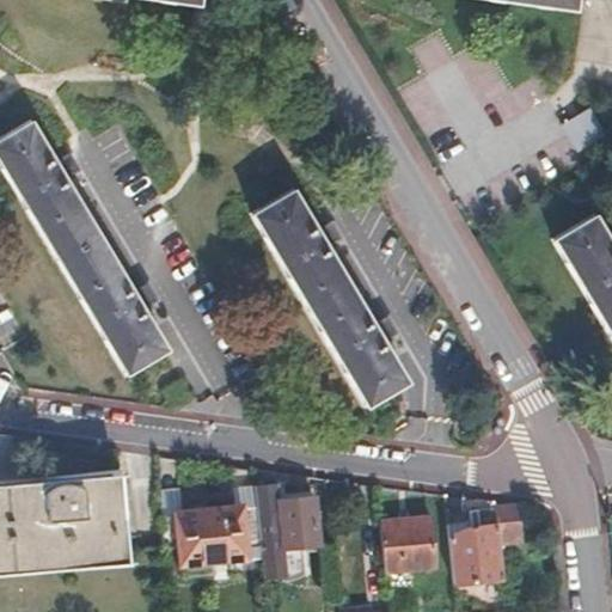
[(503,0),(573,10),(574,0),(503,0)]
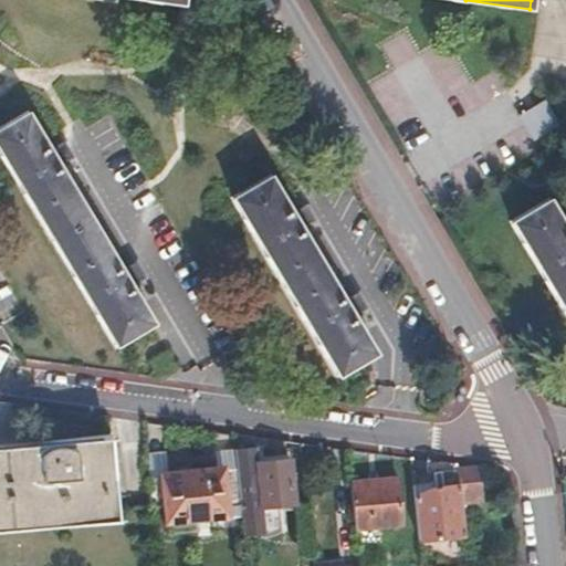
[(28,113),(0,128),(0,150),(113,344),(150,322),(127,283),(138,276),(130,262),(119,269),(59,166),(70,159),(61,144),(50,150),(28,113)]
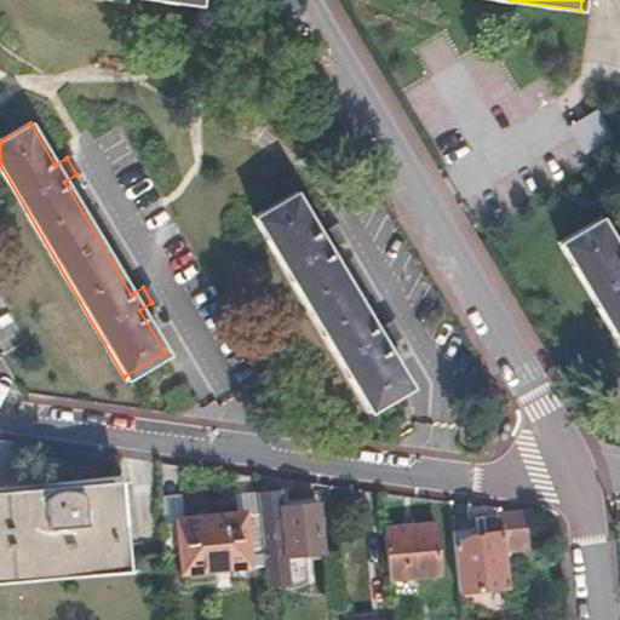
[(388,344),(400,337),(391,321),(379,329),(332,248),(344,241),(336,227),(323,234),(298,191),(257,216),(371,411),(412,386),(388,344)]
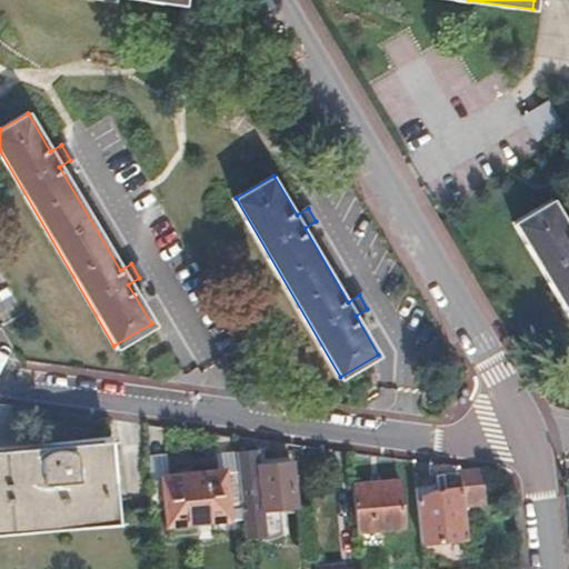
[(568,226),(553,200),(517,221),(568,310),(568,226)]
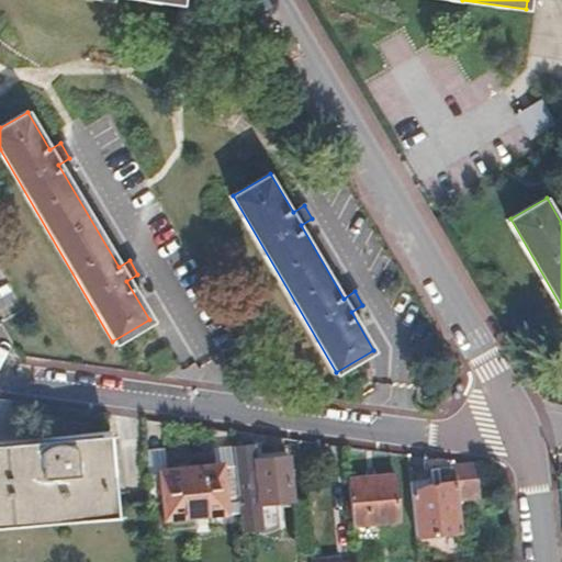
[(231,447),(229,438),(211,440),(213,468),(216,467),(232,465),(231,447)]
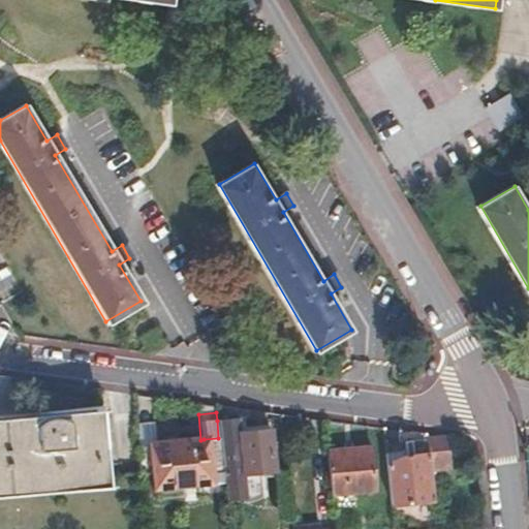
[(223,485),(227,528),(240,528),(238,499),(232,499),(230,474),(243,473),(239,434),(238,429),(237,418),(217,421),(218,438),(223,485)]
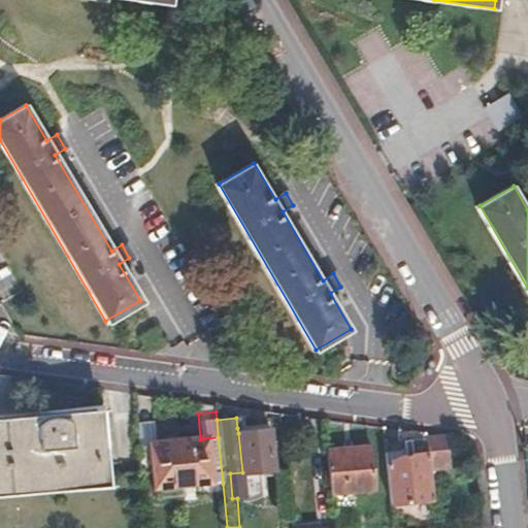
[(0,487),(5,487),(106,479),(101,419),(2,428),(0,428),(0,487)]
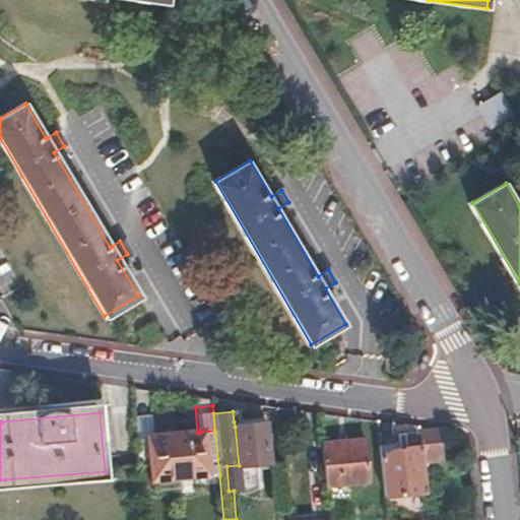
[(141,413),(130,414),(132,442),(144,441),(144,438),(141,413)]
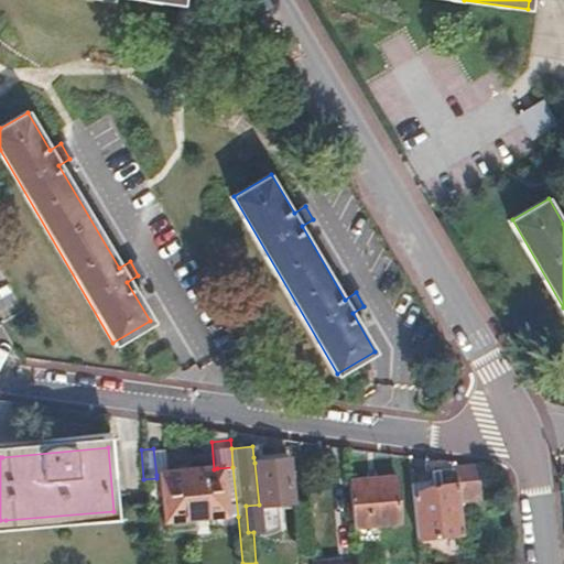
[(255,463),(285,459),(284,454),(253,457),(255,463)]
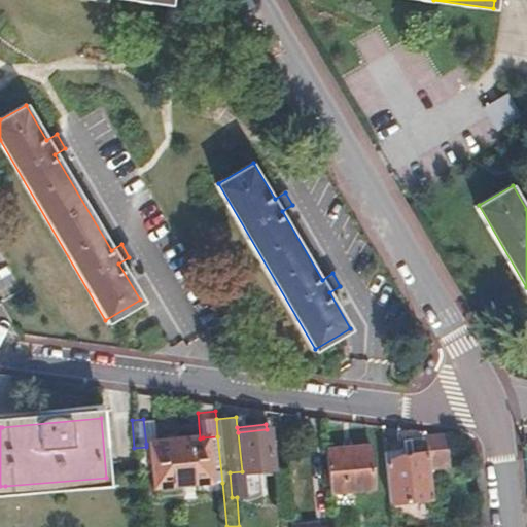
[(238,432),(242,471),(242,476),(272,471),(267,429),(238,432)]
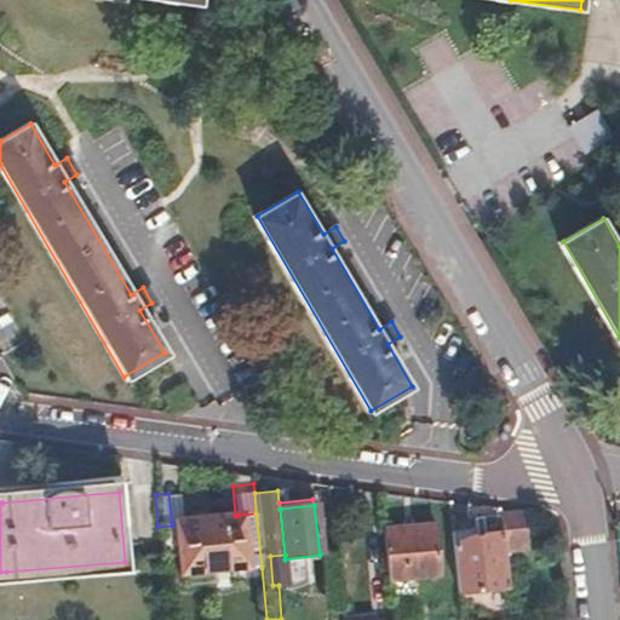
[(504,514),(504,516),(509,552),(532,550),(528,511),(504,514)]
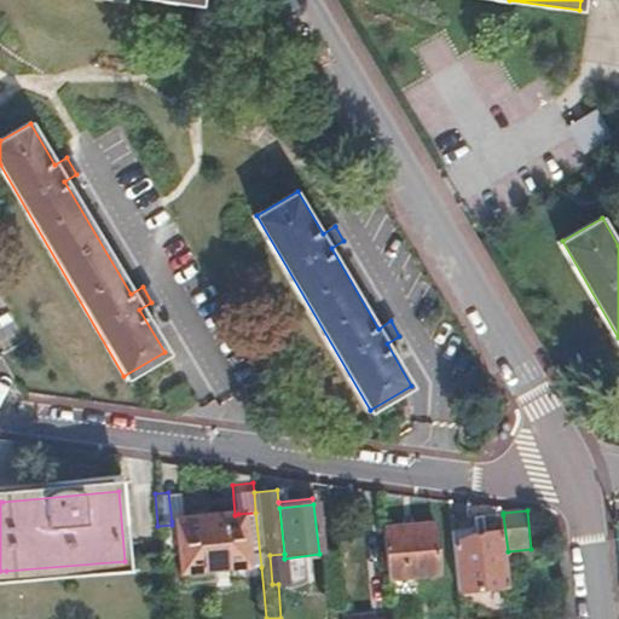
[(238,514),(246,570),(261,567),(255,513),(238,514)]
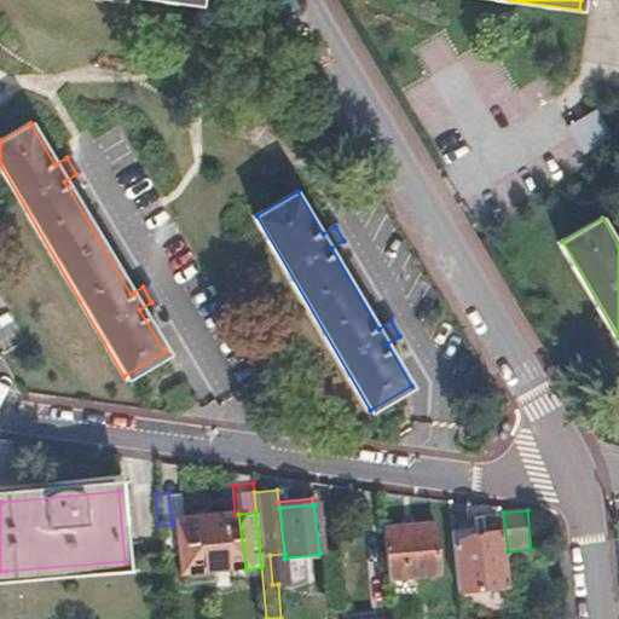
[(172,525),(157,526),(161,559),(175,557),(179,589),(210,585),(209,573),(246,570),(238,514),(235,515),(172,521),(172,525)]
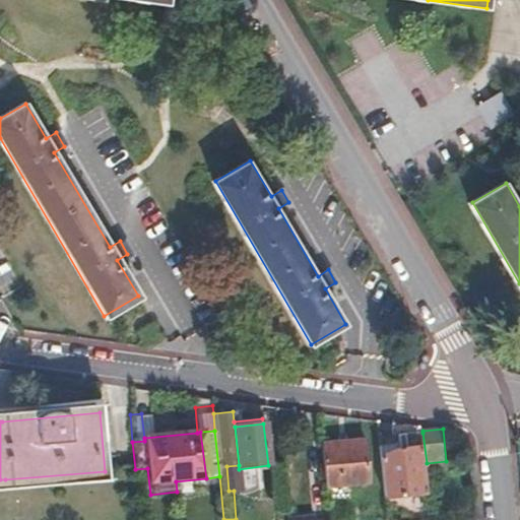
[(394,436),(381,438),(387,497),(430,493),(427,463),(423,433),(400,435),(401,448),(395,448),(394,436)]
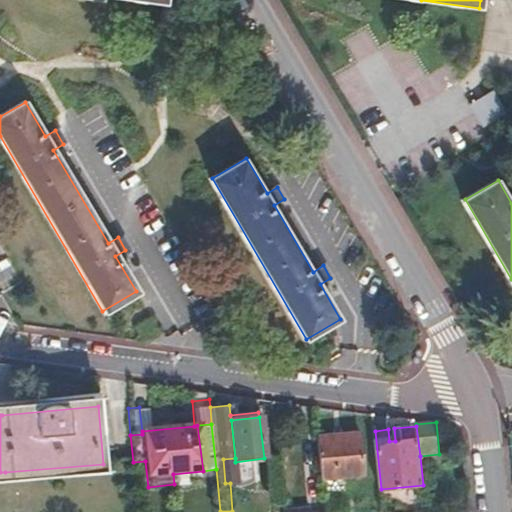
[(319,435),(324,488),(366,484),(362,432),(319,435)]
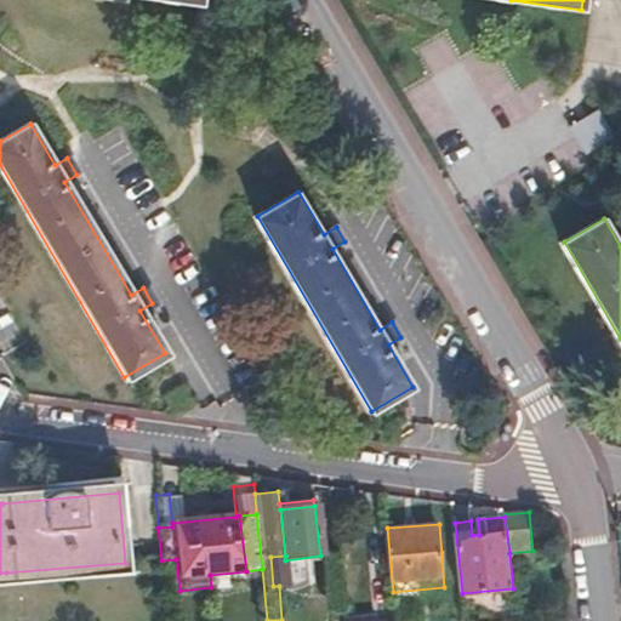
All buildings are outlined.
